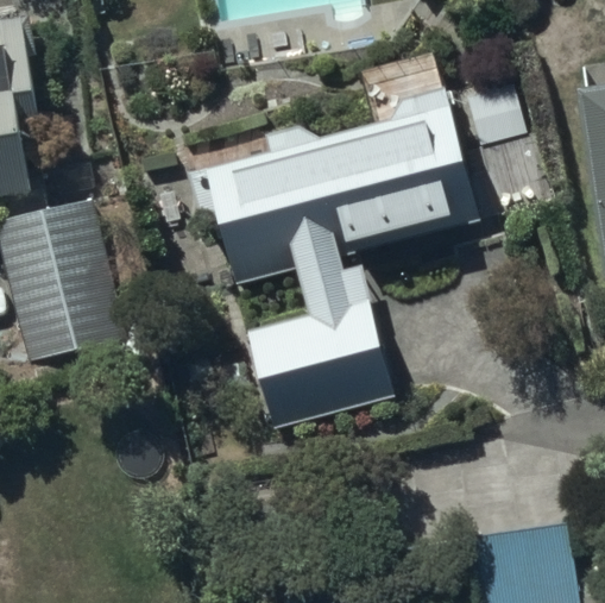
[(0,202),(36,196),(24,125),(42,123),(31,60),(37,60),(31,25),(0,30),(0,202)]
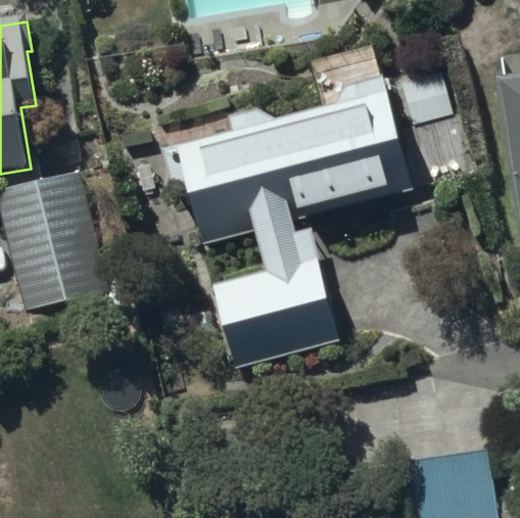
[(445,68),(403,80),(414,125),(457,113),(445,68)]
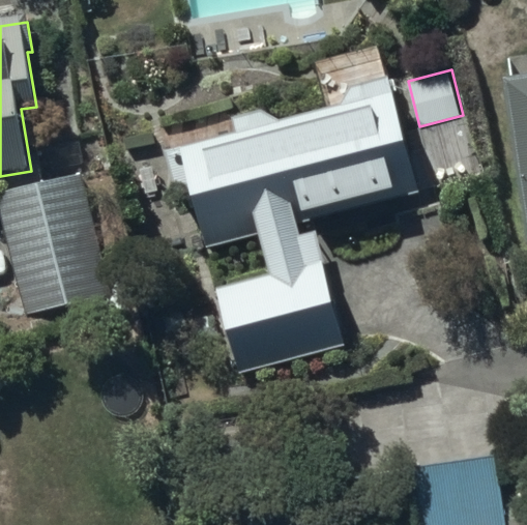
[(526,79),(504,83),(526,241),(526,240),(526,79)]
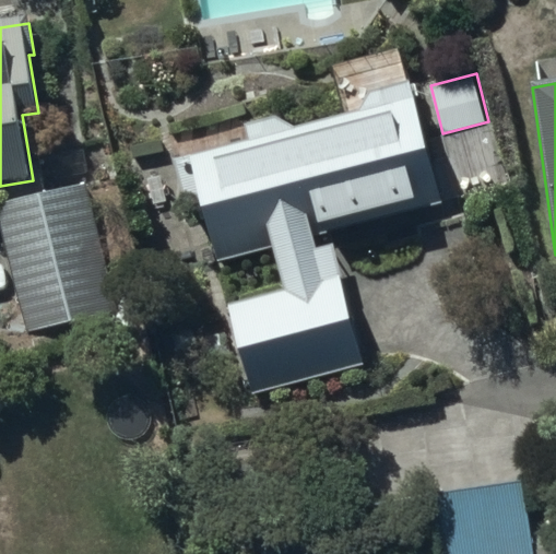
[(202,208),(215,261),(272,247),(284,291),(225,306),(246,391),(363,362),(333,245),(319,249),(316,234),(439,203),(409,86),(359,99),(363,114),(291,132),(285,113),(243,124),(248,145),(170,166),(181,212),(202,208)]
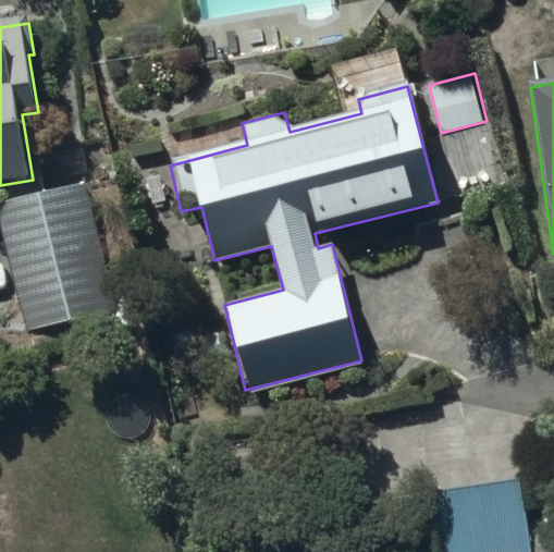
[(85,186),(0,205),(0,228),(24,332),(113,311),(85,186)]
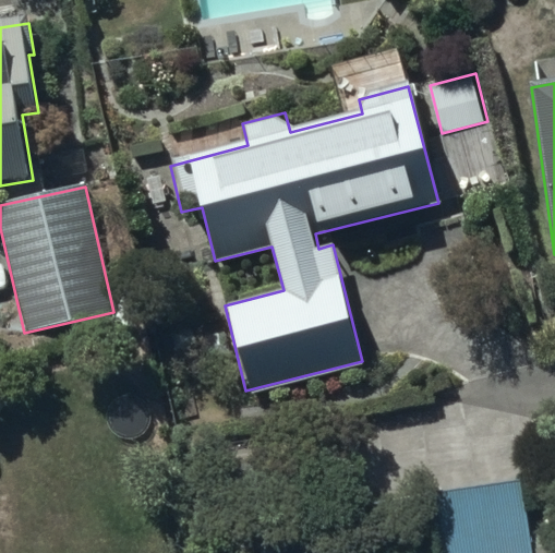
[(528,552),(513,476),(411,497),(423,552),(528,552)]
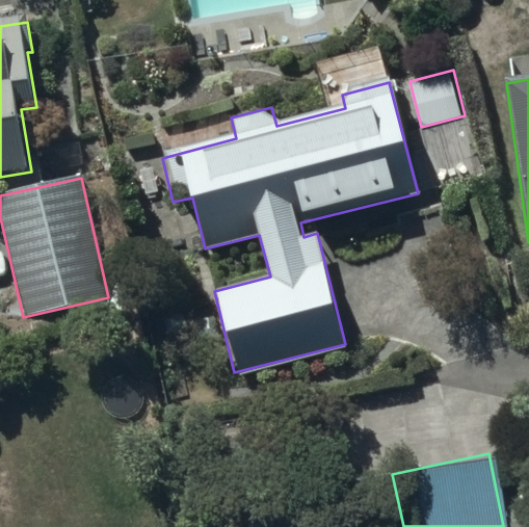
All buildings are outlined.
